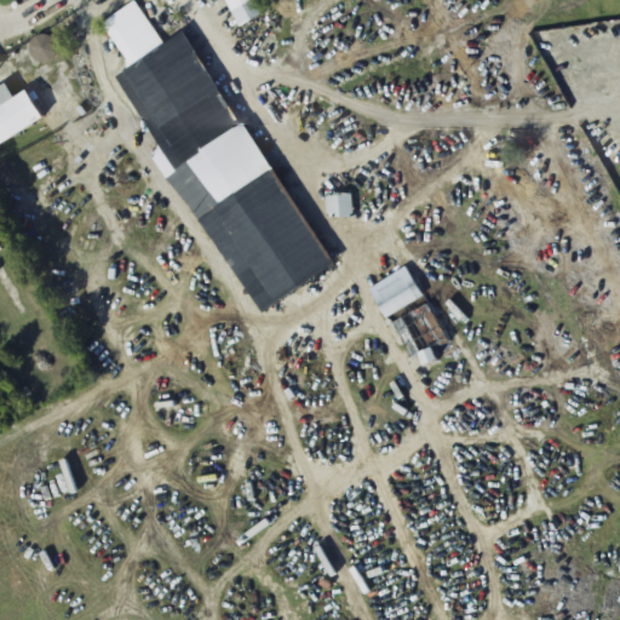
[(225,0),(241,28),(262,17),(253,0),(225,0)]
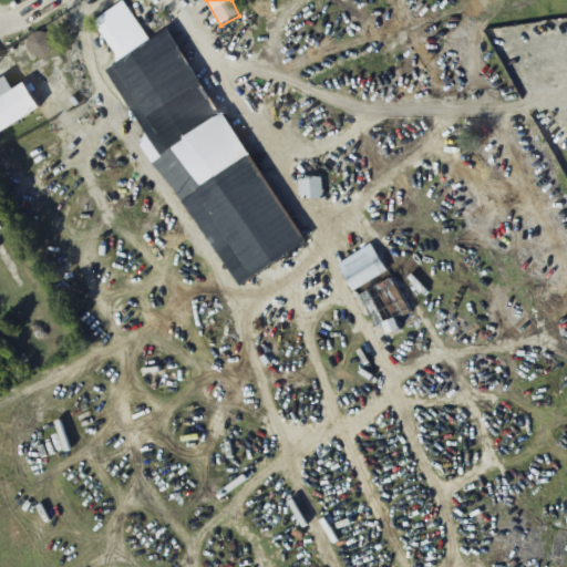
[(174,28),(148,42),(125,2),(94,21),(120,64),(110,71),(148,138),(147,140),(234,288),(302,247),(174,28)]
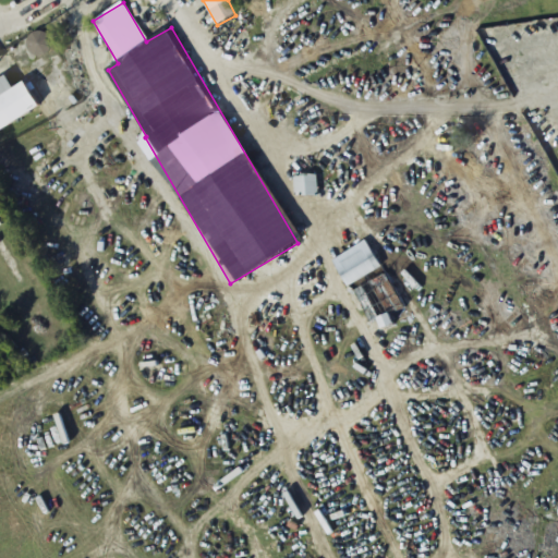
[(0,130),(40,109),(26,81),(13,88),(8,76),(0,80),(0,130)]
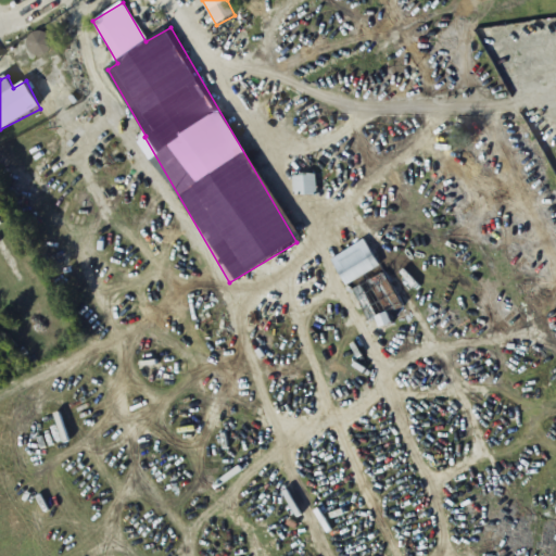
[(317,196),(317,173),(293,173),(293,196),(317,196)]
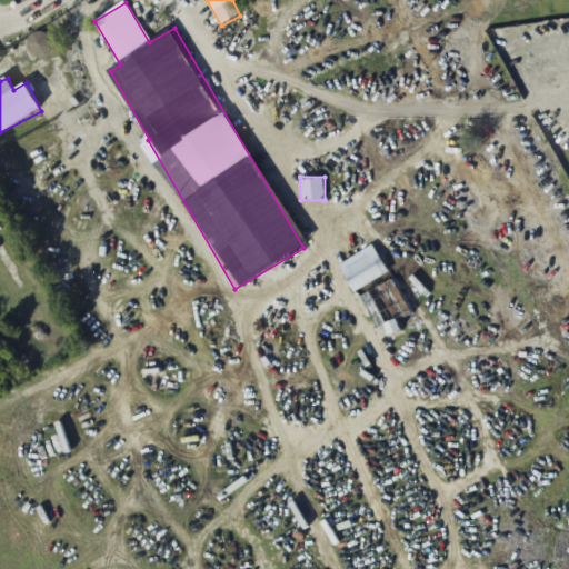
[(385,275),(371,255),(347,270),(360,290),(385,275)]
